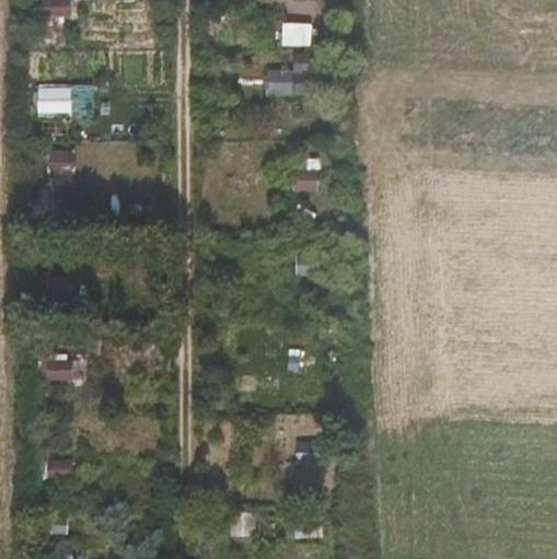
[(69,0),(37,0),(38,16),(70,15),(69,0)]
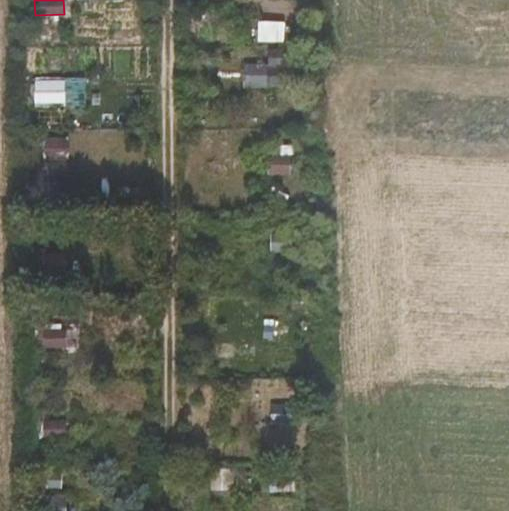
[(267,49),(269,85),(289,84),(288,49),(267,49)]
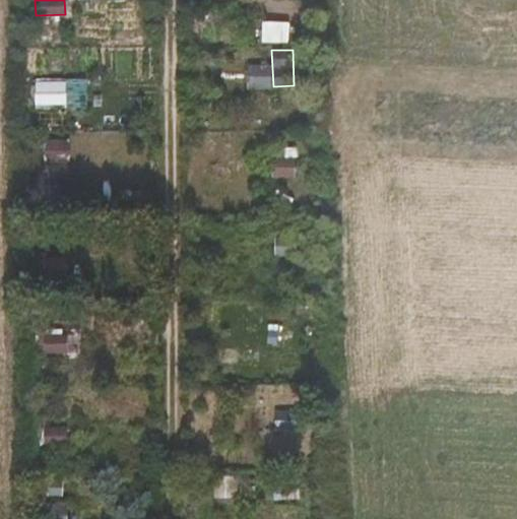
[(247,88),(270,88),(269,64),(247,64),(247,88)]
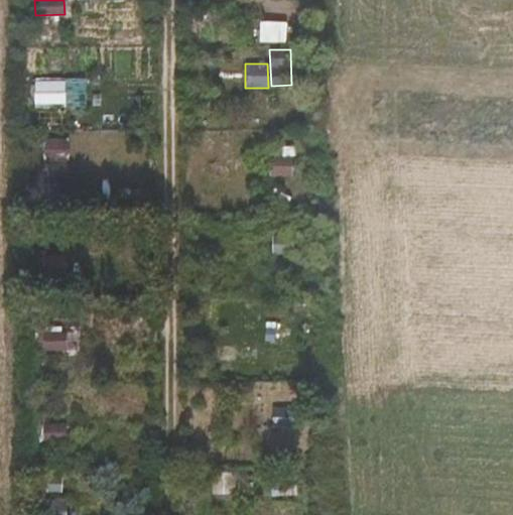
[(35,78),(34,105),(67,106),(68,80),(35,78)]
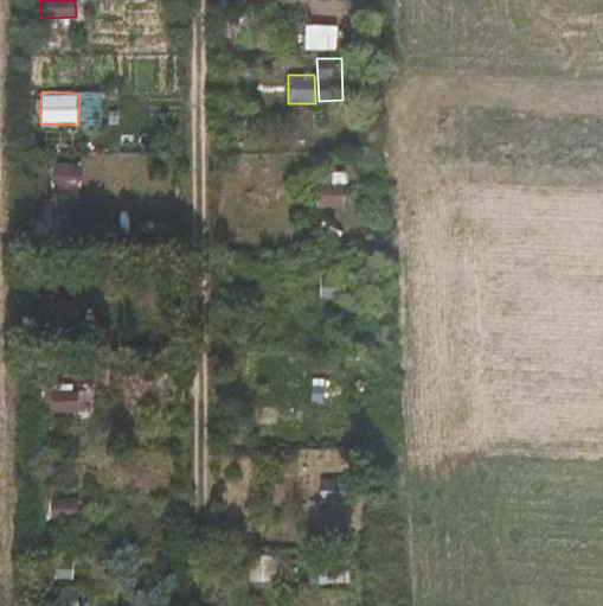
[(70,195),(81,176),(62,165),(50,183),(70,195)]
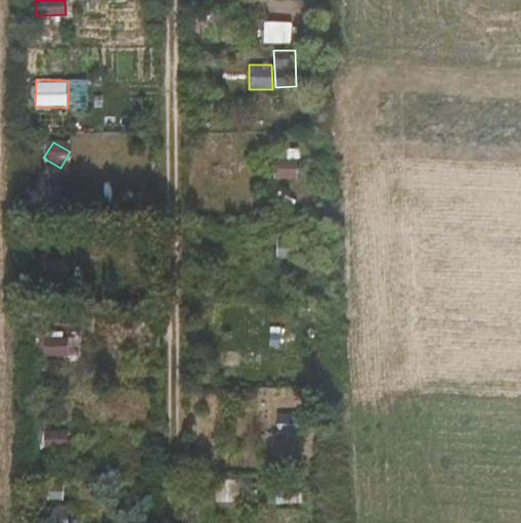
[(44,354),(63,356),(66,337),(46,335),(44,354)]
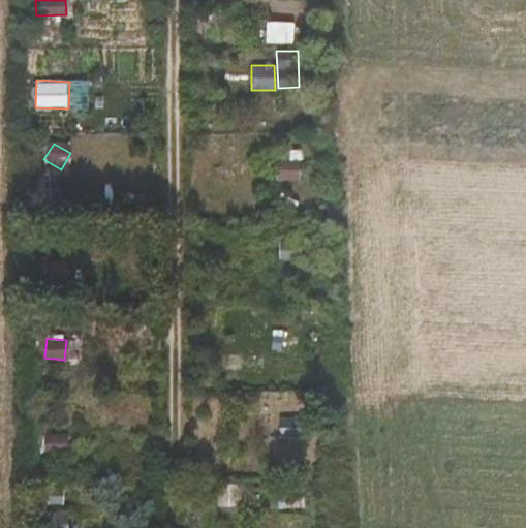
[(44,449),(68,451),(68,434),(45,433),(44,449)]
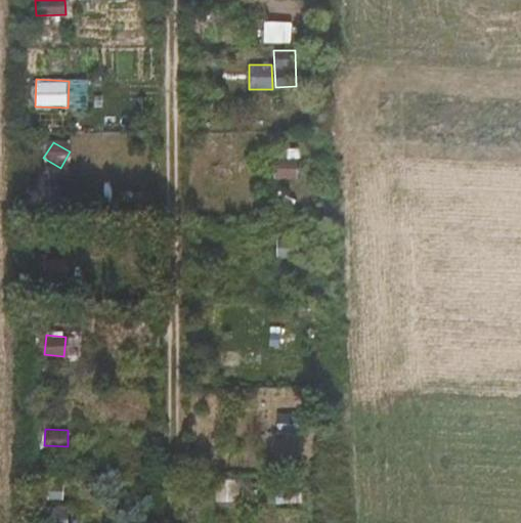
[(68,522),(70,509),(46,508),(45,522),(68,522)]
